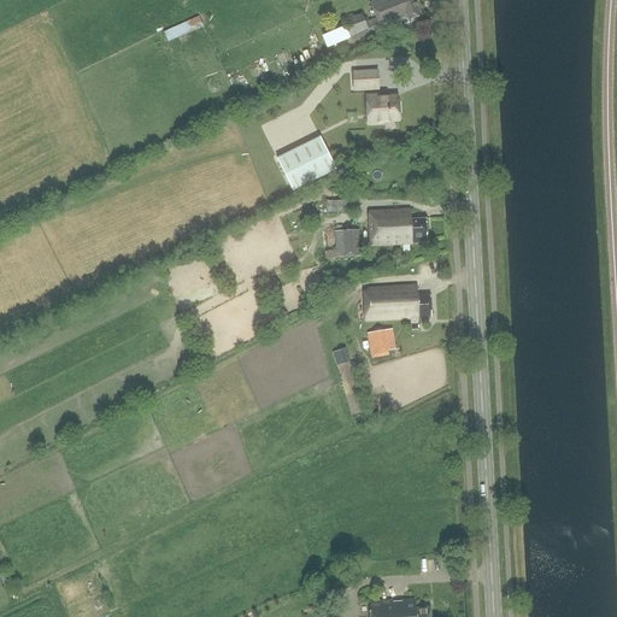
[(345,23),(350,36),(351,41),(406,21),(409,19),(421,15),(413,0),(374,0),(370,3),(376,18),(366,23),(363,15),(353,17),(352,15),(344,18),(345,23)]
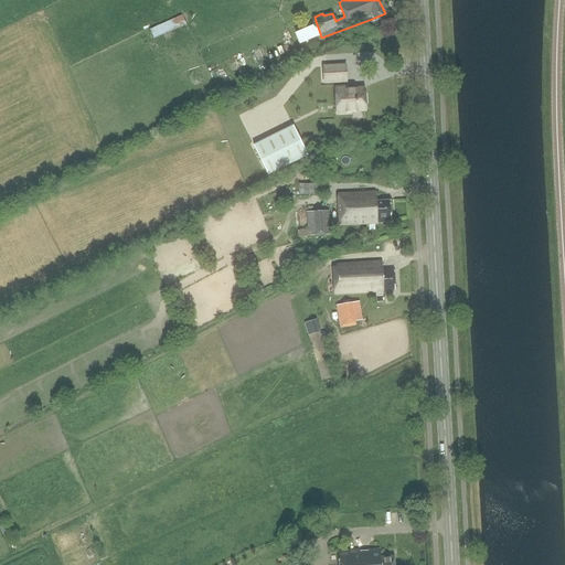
[(152,28),(156,36),(188,23),(184,14),(152,28)]
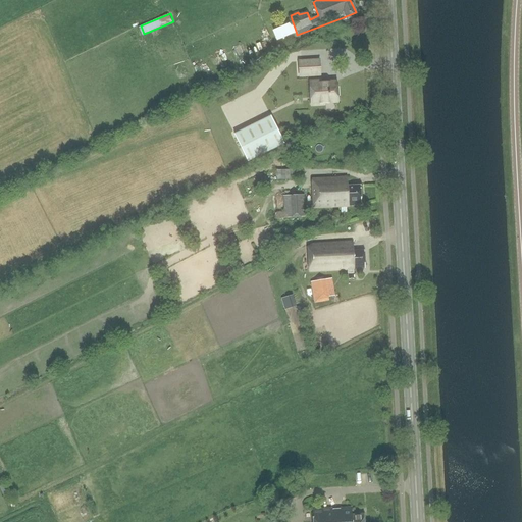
[(299,62),(300,76),(320,74),(319,60),(299,62)]
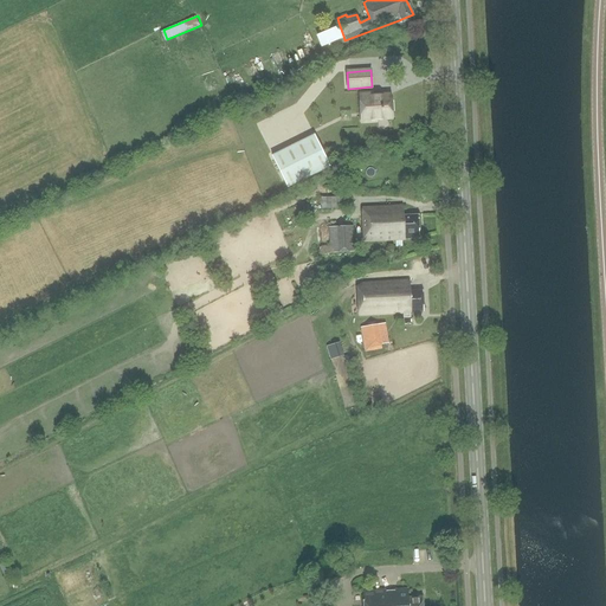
[(360,95),(362,120),(392,118),(391,95),(373,96),(372,94),(360,95)]
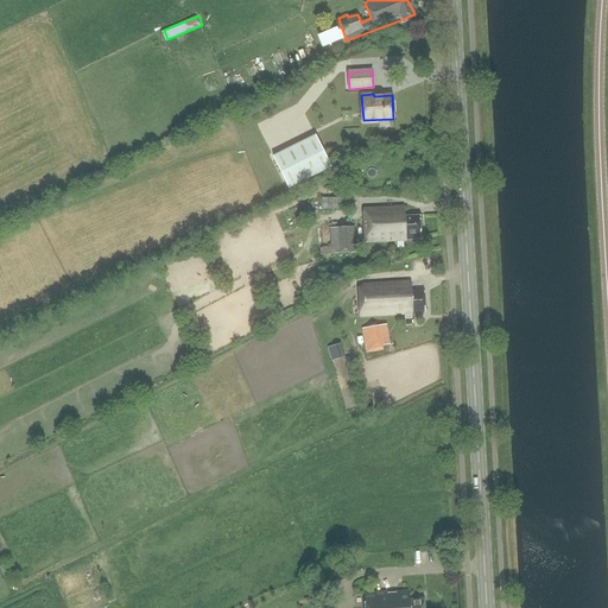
[(273,157),(289,189),(331,168),(316,135),(273,157)]
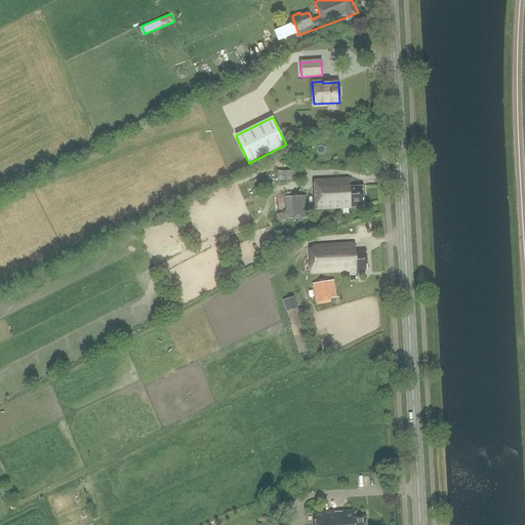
[(300,180),(300,171),(278,171),(278,182),(300,180)]
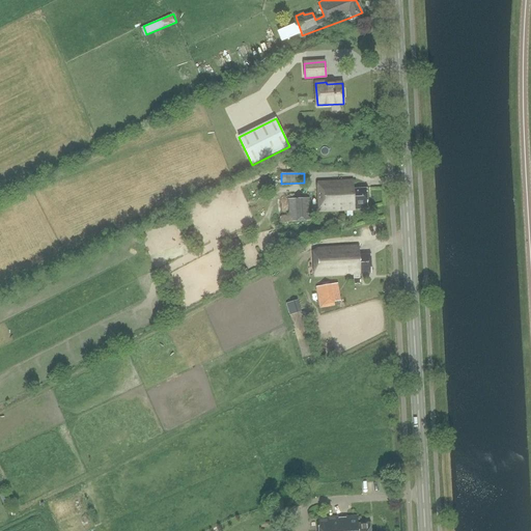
[(360,207),(367,207),(366,188),(354,189),(354,182),(317,183),(319,212),(361,210),(360,207)]
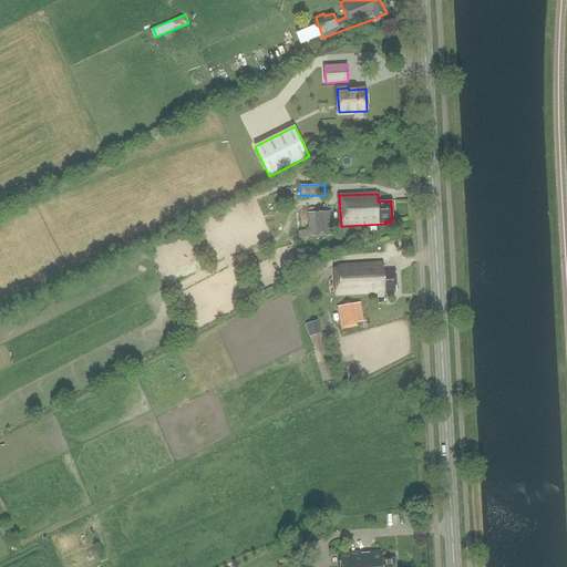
[(331,212),(308,213),(309,230),(305,230),(305,237),(332,236),(331,212)]
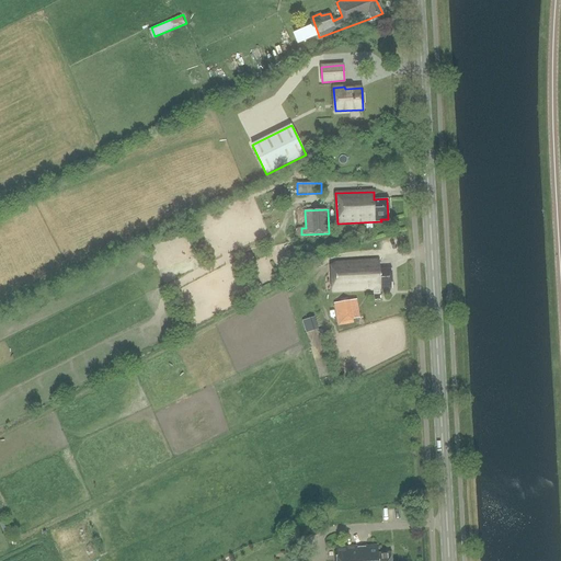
[(251,253),(237,261),(241,268),(255,262),(251,253)]
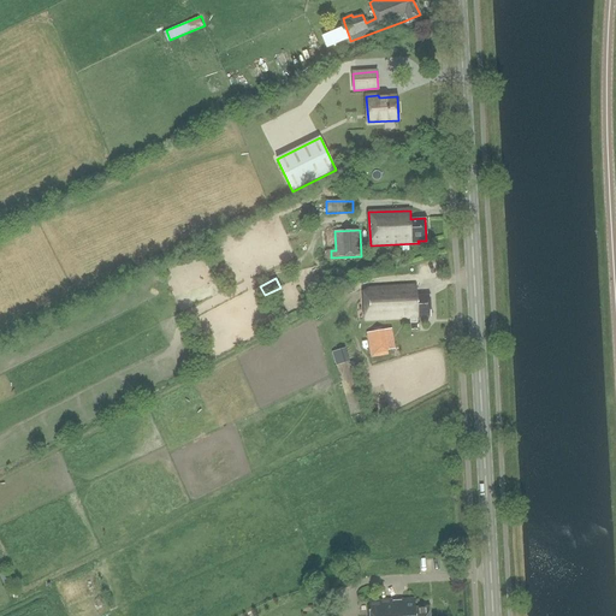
[(365,320),(410,319),(410,324),(412,324),(412,330),(418,330),(418,317),(432,315),(430,295),(416,297),(415,285),(369,289),(363,294),(365,320)]
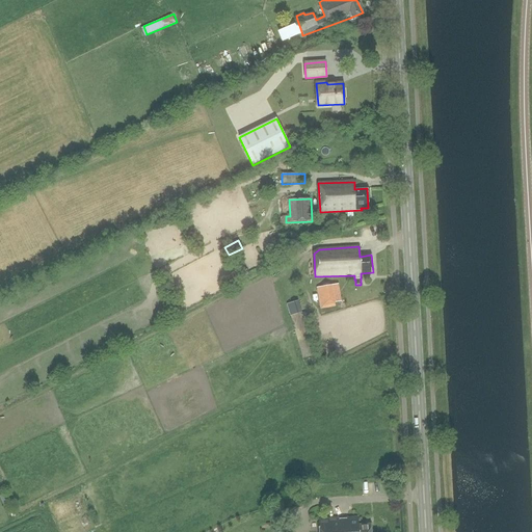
[(341,302),(339,284),(317,287),(320,309),(336,307),(335,303),(341,302)]
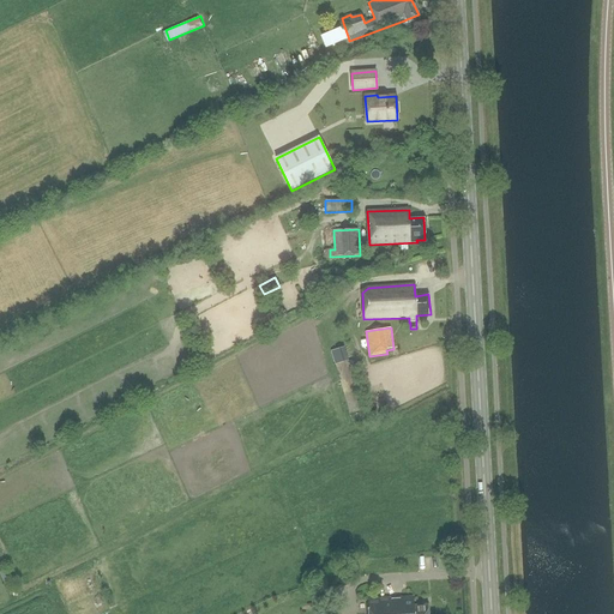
[(449,557),(438,557),(439,571),(450,571),(449,557)]
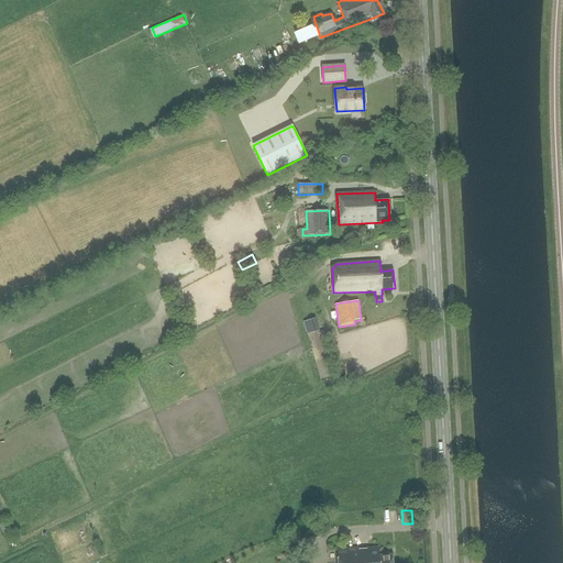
[(8,533),(13,544),(31,537),(25,525),(8,533)]
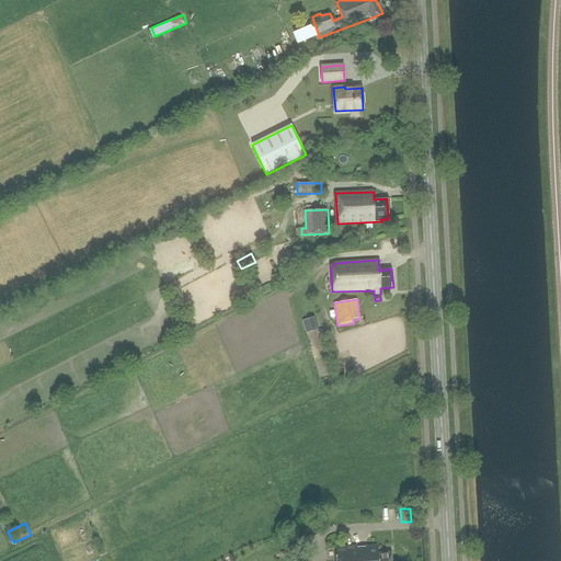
[(391,560),(391,552),(379,553),(378,546),(338,548),(338,560),(391,560)]
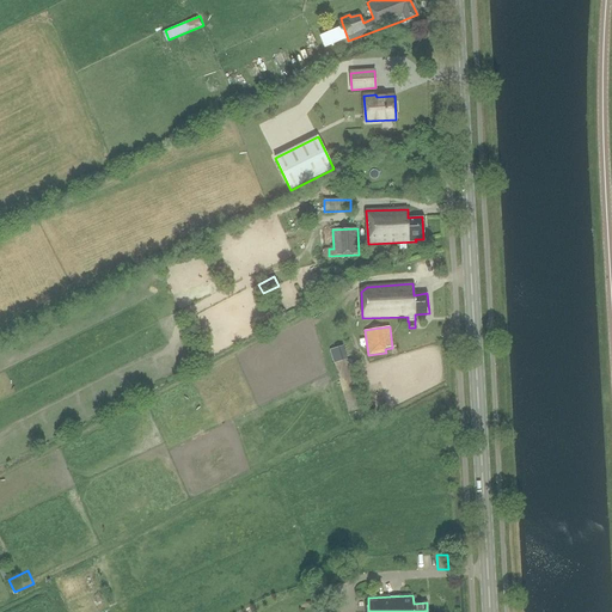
All buildings are outlined.
